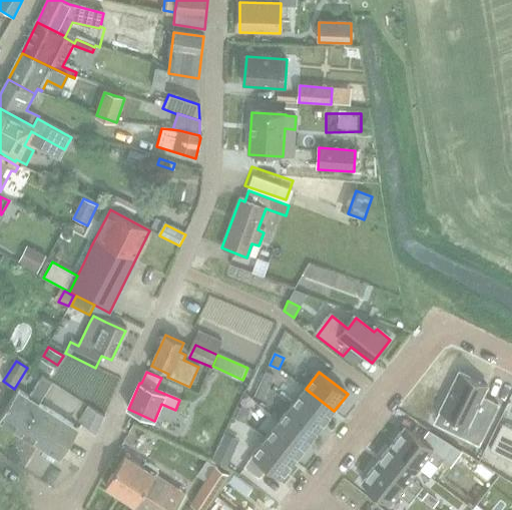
[(460,373),(441,411),(470,425),(463,438),(480,446),(499,406),(483,398),(488,388),(460,373)]
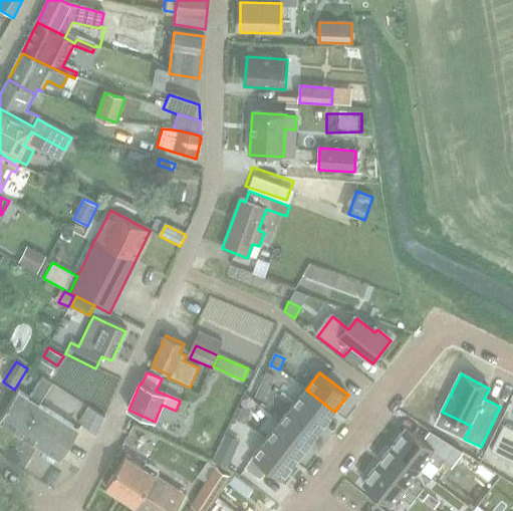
[(270,390),(275,378),(266,374),(261,386),(270,390)]
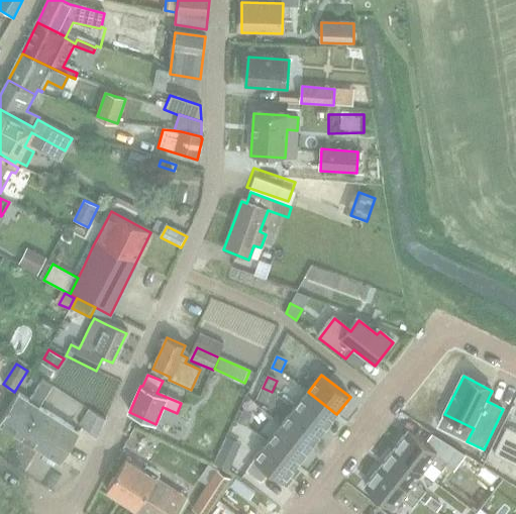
[(20,438),(38,408),(52,389),(40,382),(28,402),(16,394),(0,419),(0,426),(19,439),(20,438)]
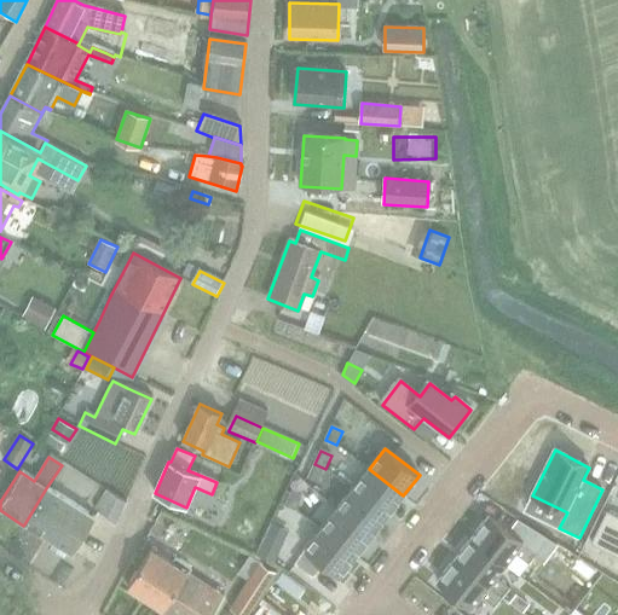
[(319,482),(325,469),(315,464),(309,477),(319,482)]
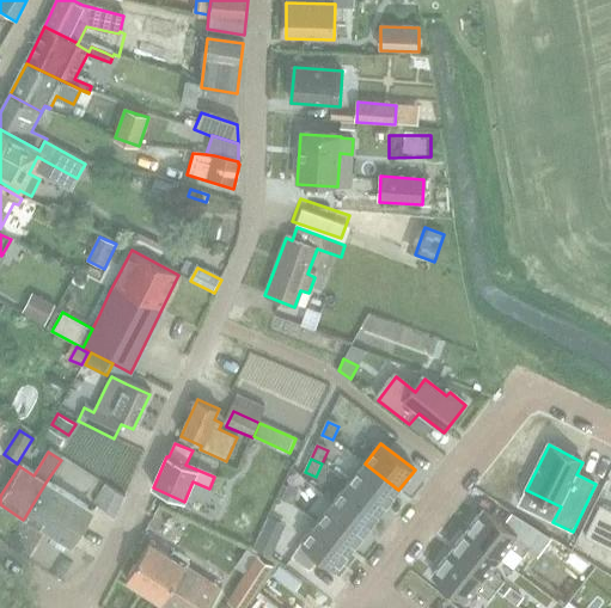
[(383,510),(398,490),(365,464),(349,484),(383,510)]
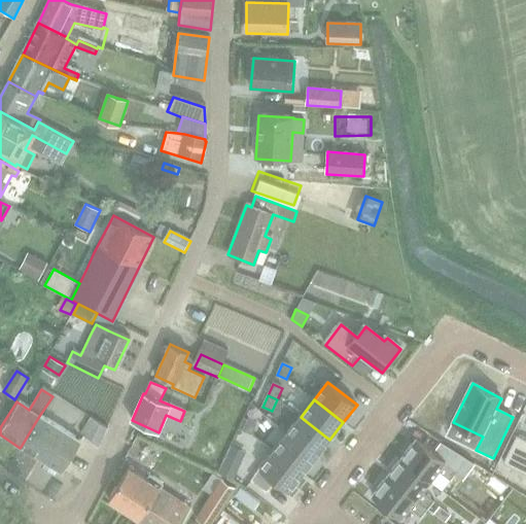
[(80,443),(39,416),(21,447),(61,474),(80,443)]
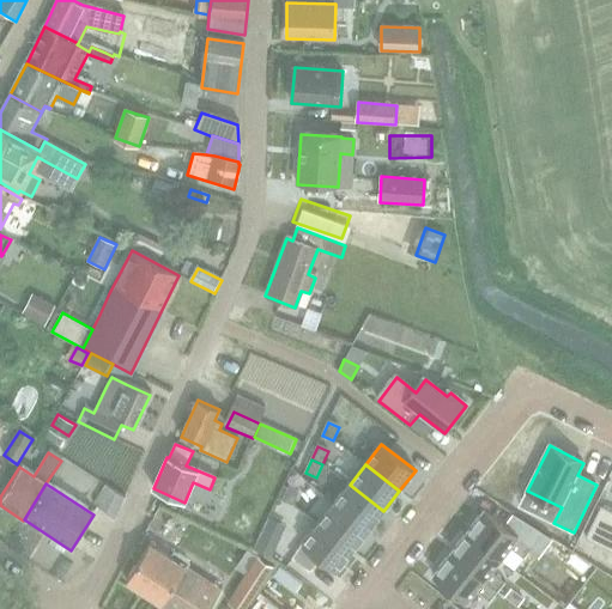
[(368,531),(383,511),(350,485),(334,505),(368,531)]
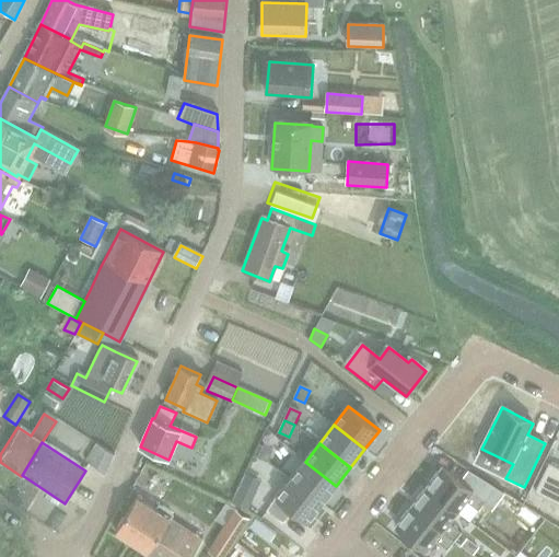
[(105,476),(115,456),(97,444),(86,462),(96,468),(96,471),(105,476)]
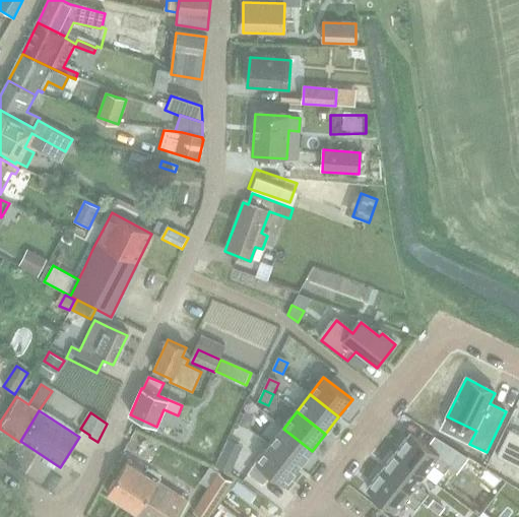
[(249,429),(254,417),(245,413),(240,425),(249,429)]
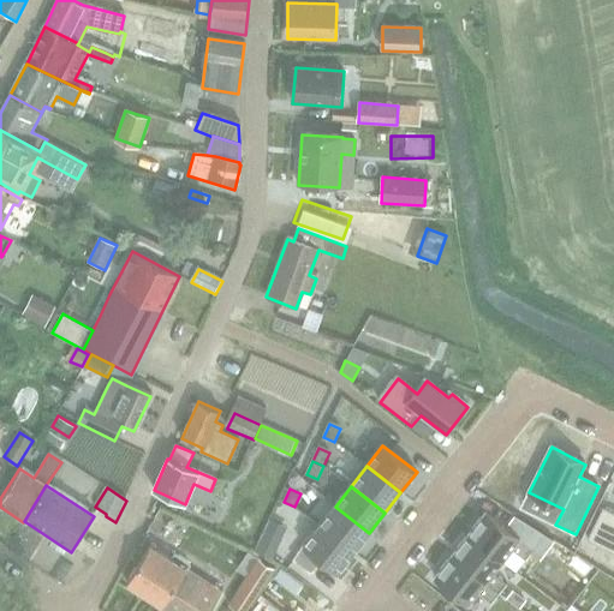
[(353,553),(369,533),(335,507),(320,526),(353,553)]
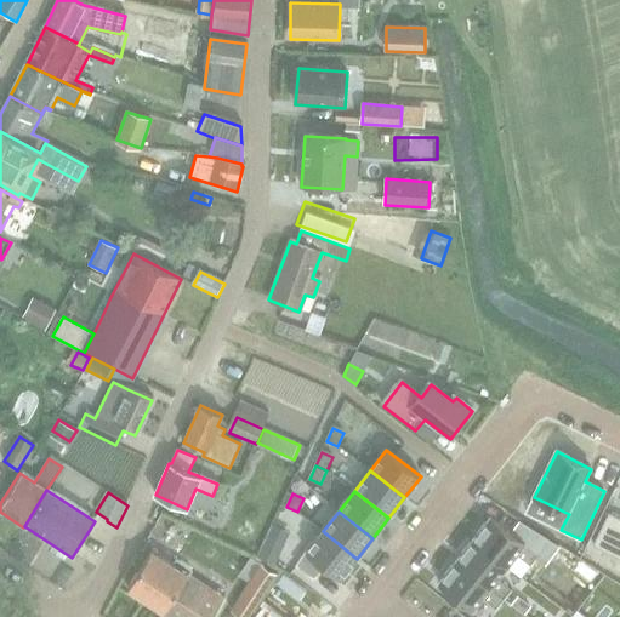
[(619,518),(609,513),(593,546),(619,559),(619,518)]
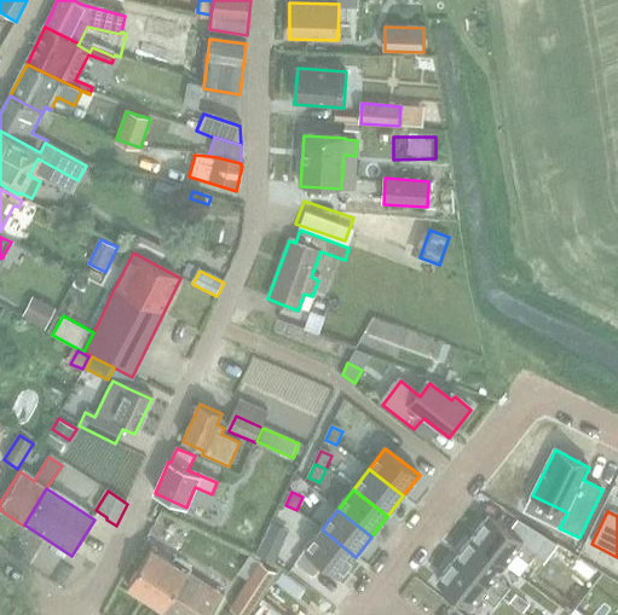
[(490,516),(472,538),(507,564),(515,552),(529,563),(537,552),(490,516)]
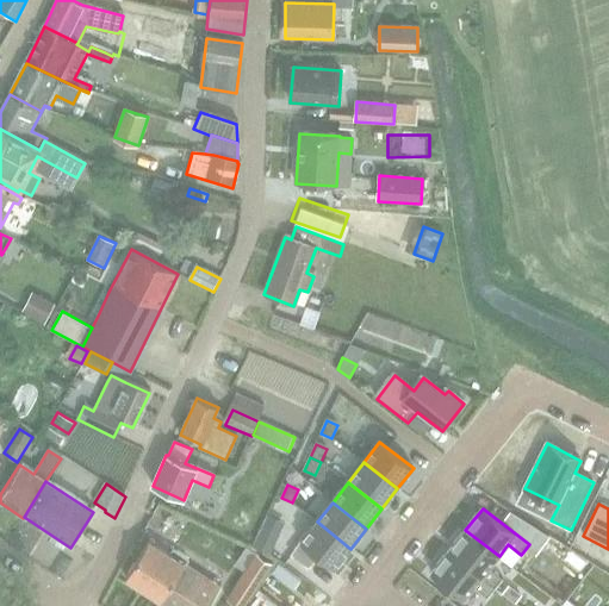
[(335,569),(350,549),(317,522),(300,543),(302,543),(292,555),(309,568),(318,556),(335,569)]
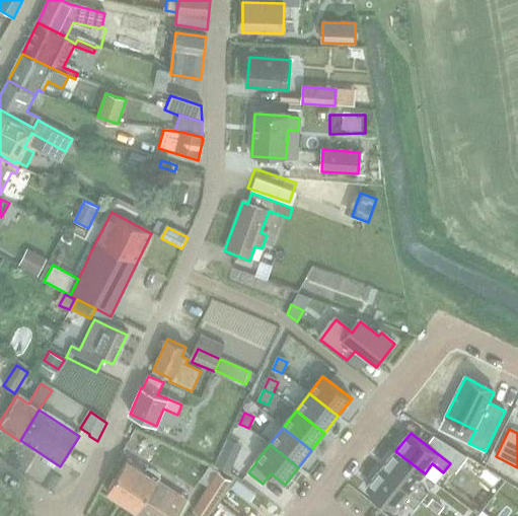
[(395,451),(381,469),(421,501),(427,494),(416,485),(425,473),(395,451)]
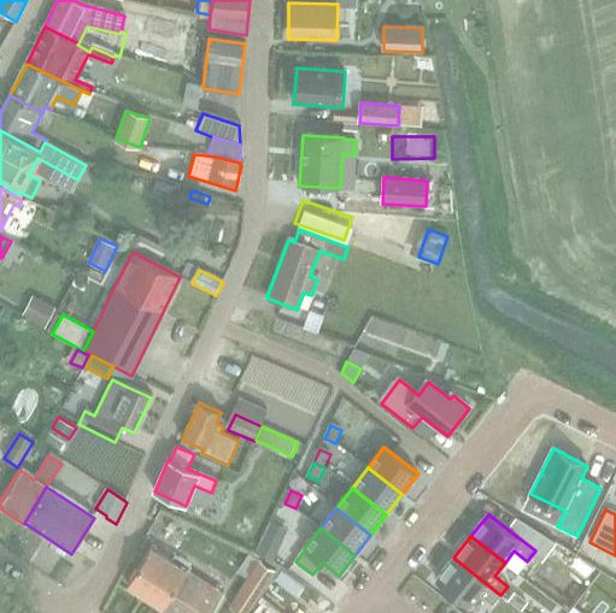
[(280,547),(263,538),(256,553),(274,561),(280,547)]
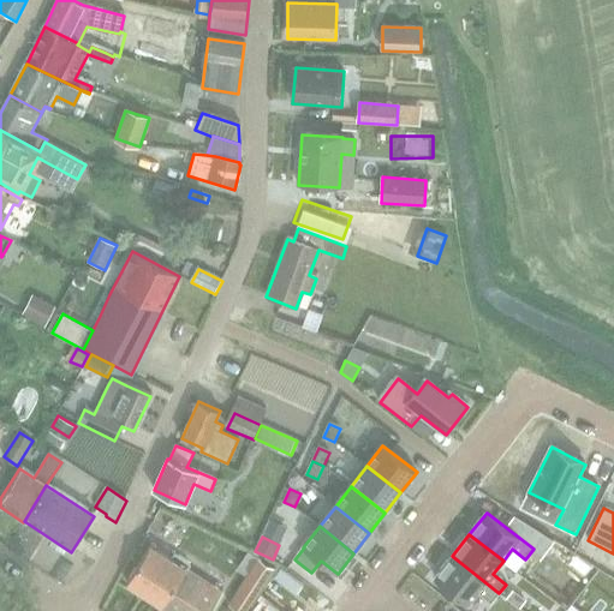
[(150,546),(127,583),(170,610),(212,610),(224,593),(188,570),(190,565),(176,556),(172,561),(150,546)]
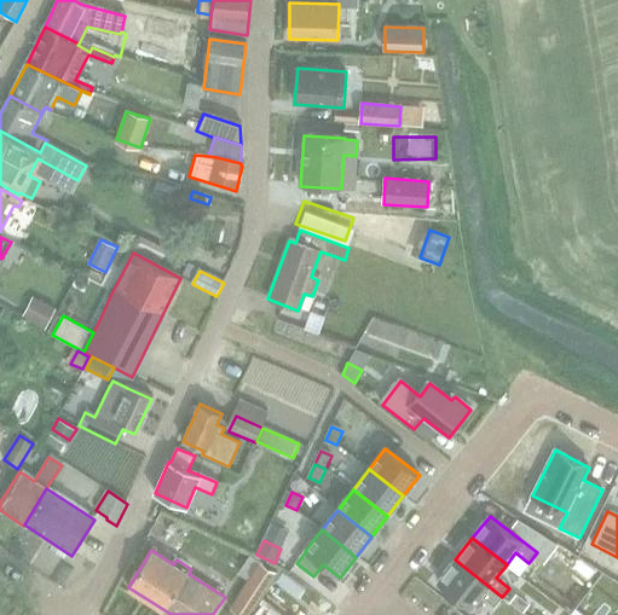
[(260,558),(230,605),(243,614),(250,614),(279,570),(260,558)]
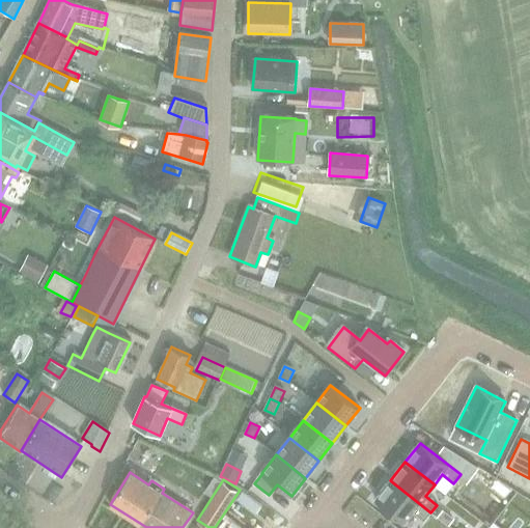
[(390,480),(375,500),(405,523),(413,512),(424,521),(430,512),(390,480)]
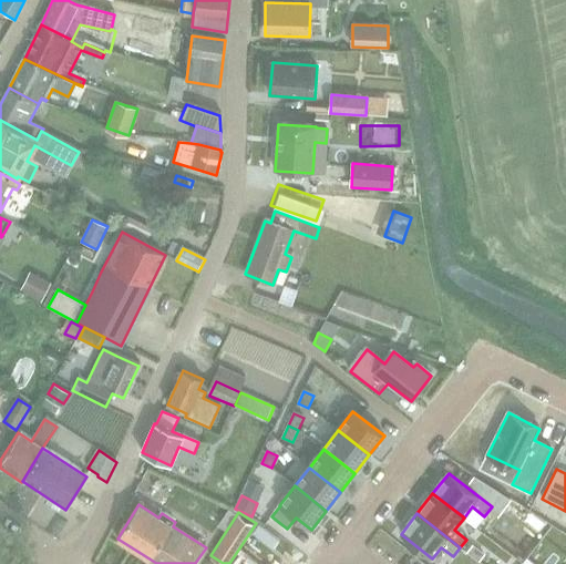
[(250,536),(258,543),(267,532),(259,525),(250,536)]
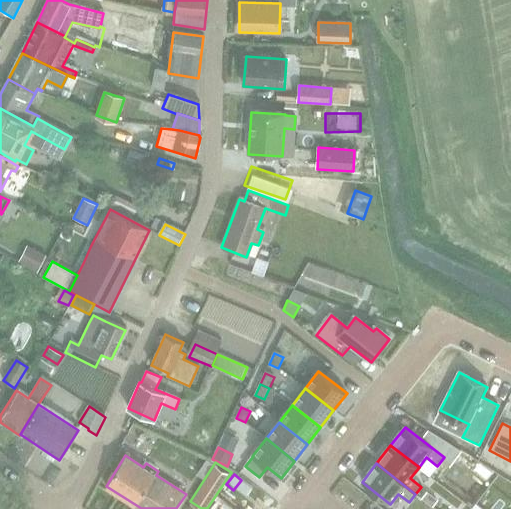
[(247,484),(230,504),(235,508),(243,508),(258,492),(247,484)]
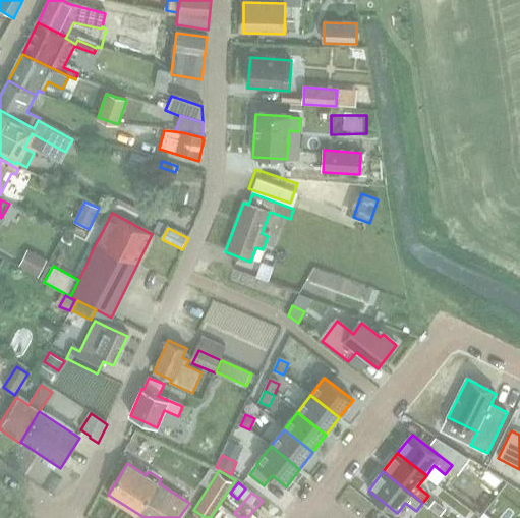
[(436,501),(429,507),(441,516),(446,509),(436,501)]
